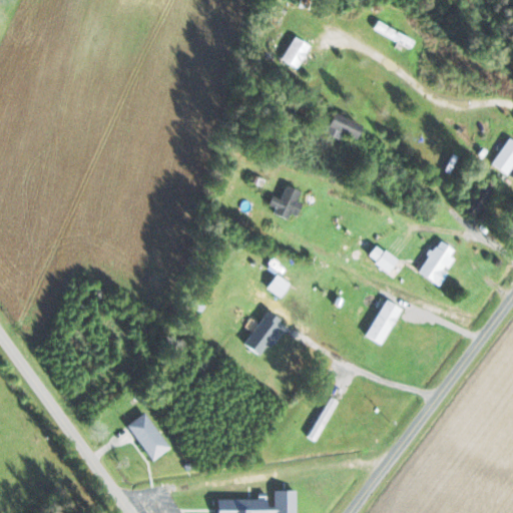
[(310,47),(293,37),(279,60),(296,70),(310,47)]
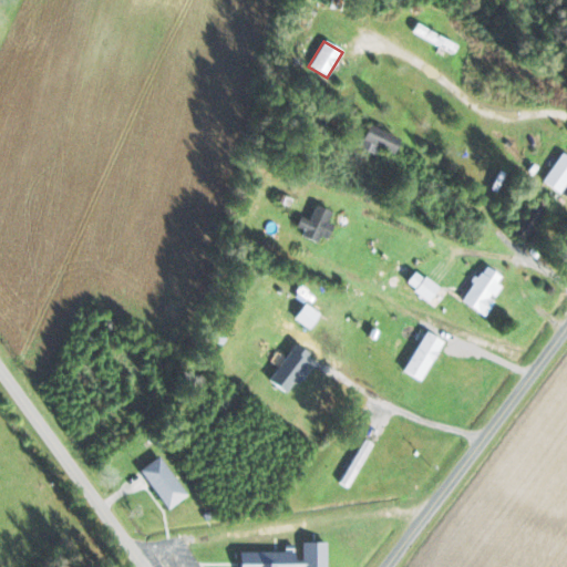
[(399,137),(361,126),(344,179),(366,186),(377,151),(393,156),(399,137)]
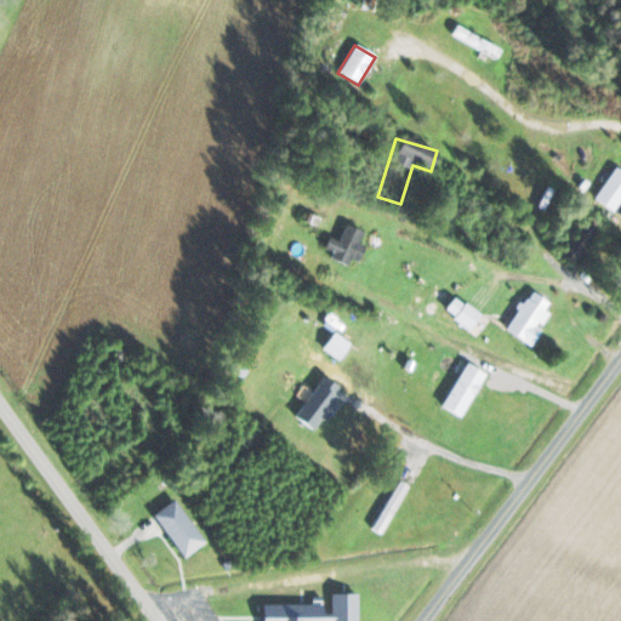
[(620,197),(620,171),(614,167),(593,199),(611,211),(620,197)]
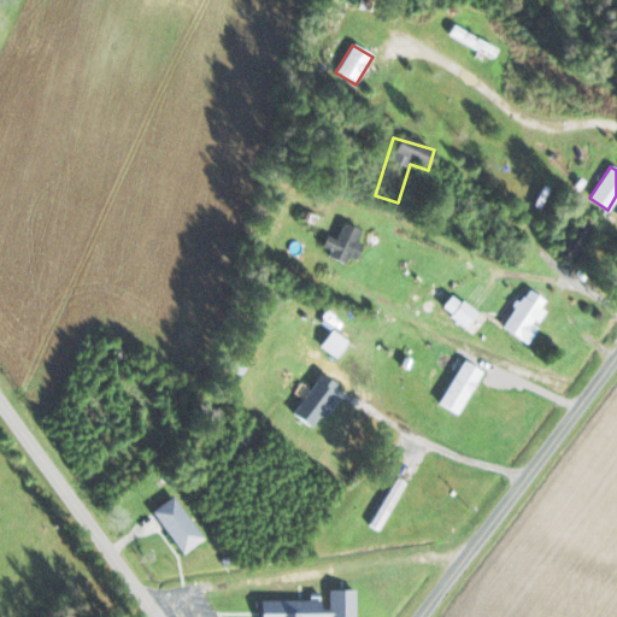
[(363,230),(342,225),(338,240),(325,236),(321,254),(353,264),(363,230)]
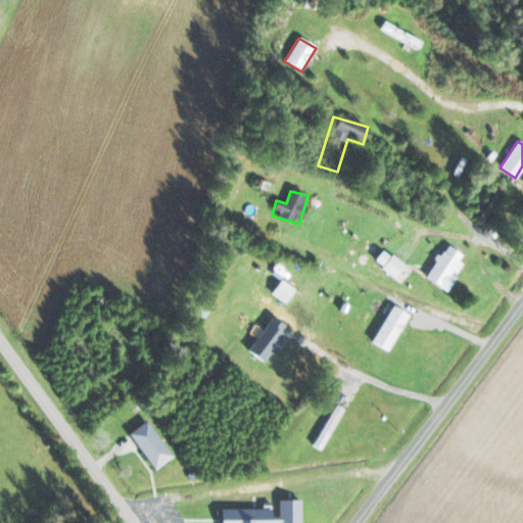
[(445,291),(467,258),(446,245),(425,277),(445,291)]
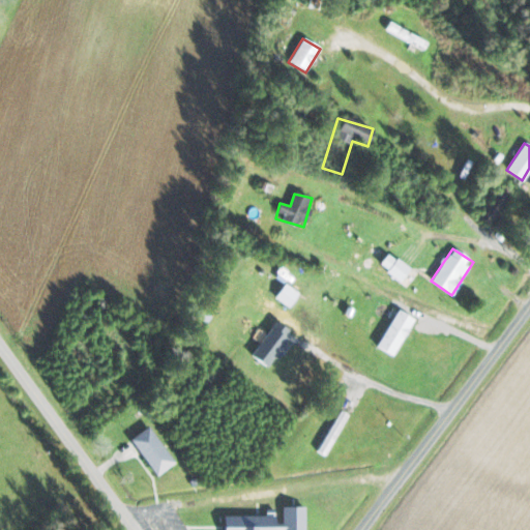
[(410,270),(388,253),(379,265),(401,283),(410,270)]
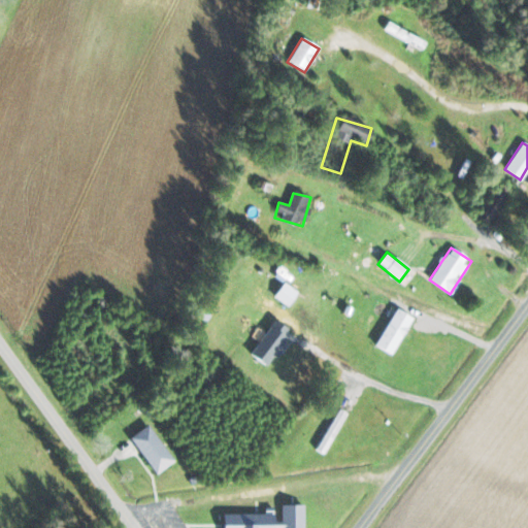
[(274,296),(289,306),(298,292),(285,283),(274,296)]
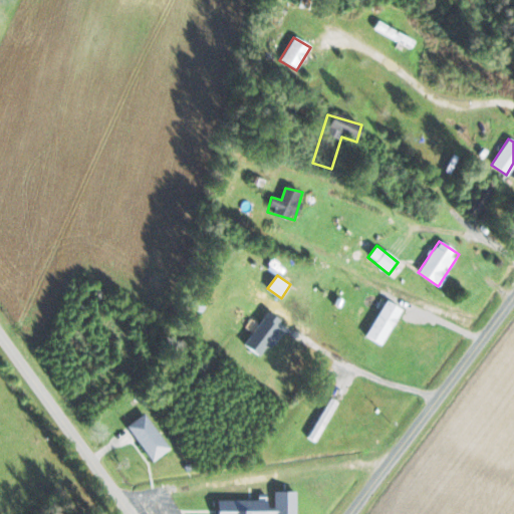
[(403,310),(387,301),(365,336),(381,346),(403,310)]
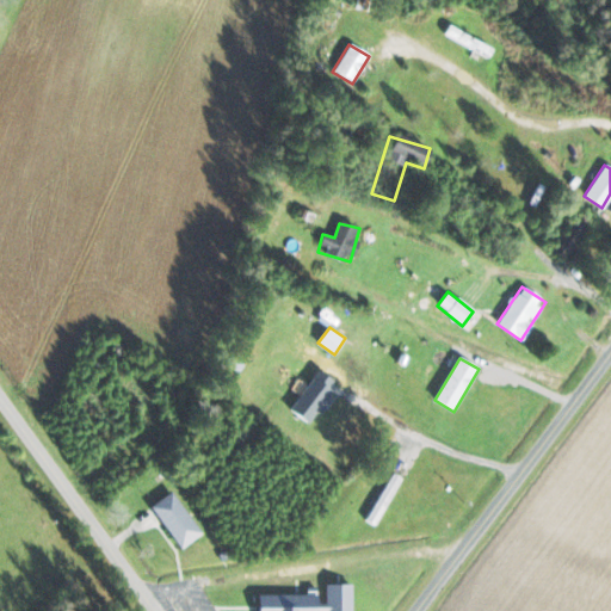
[(338,389),(321,372),(288,406),(304,423),(338,389)]
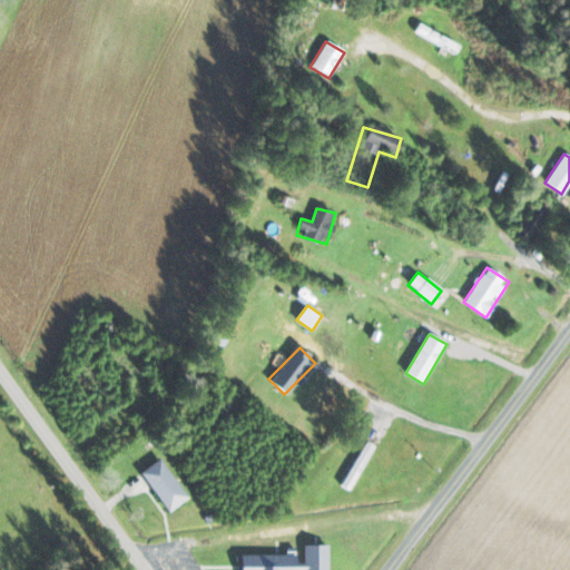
[(341,485),(350,491),(375,448),(366,442),(341,485)]
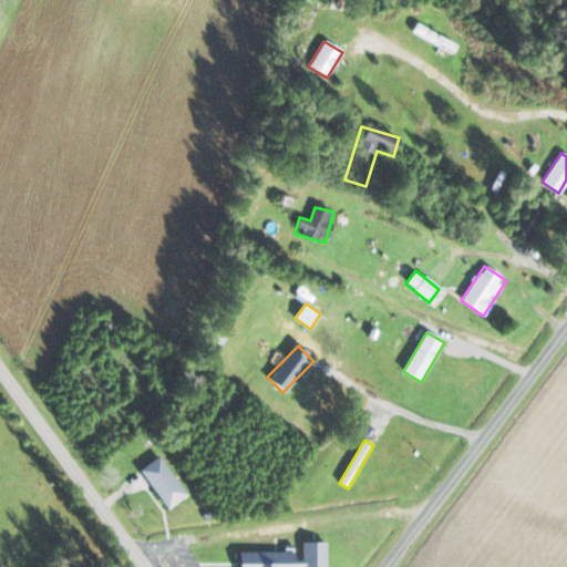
[(167,508),(186,496),(160,456),(141,470),(167,508)]
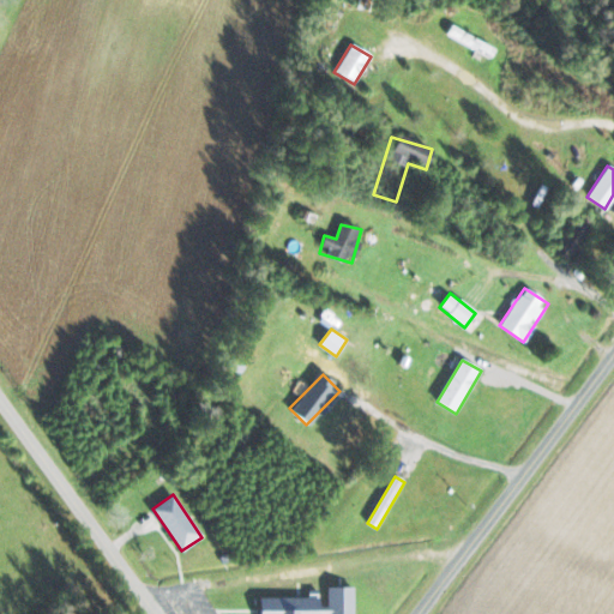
[(353,613),(354,588),(324,587),(324,597),(258,597),(257,613),(353,613)]
